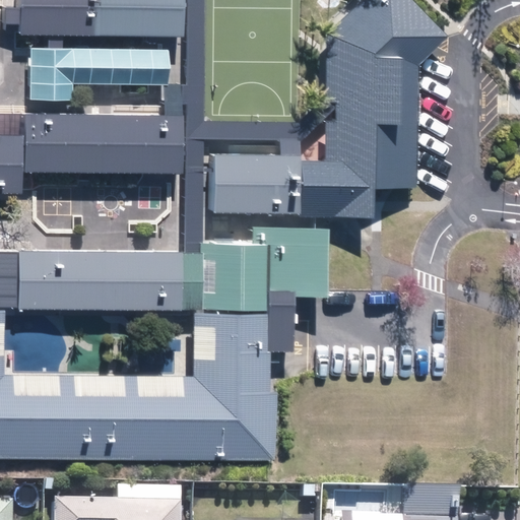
[(0,459),(279,463),(281,303),(329,303),(330,228),(412,229),(414,77),(446,44),(397,0),(370,0),(325,49),(324,159),(198,157),(197,250),(196,308),(195,378),(6,375),(7,310),(0,309),(0,459)]
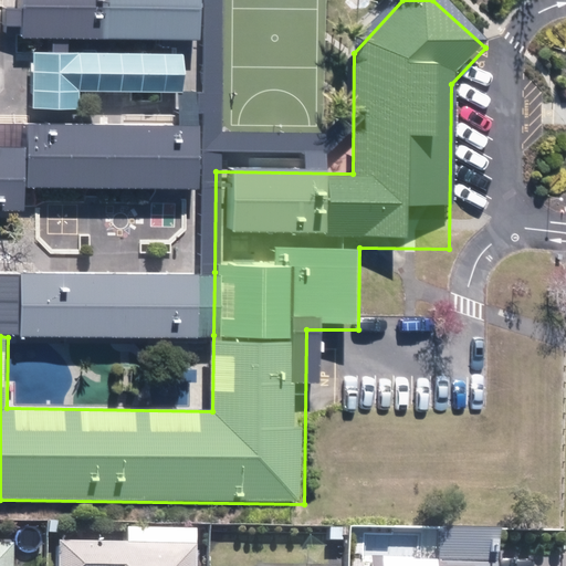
[(202,41),(201,0),(23,0),(23,10),(7,10),(7,25),(22,25),(22,40),(202,41)]
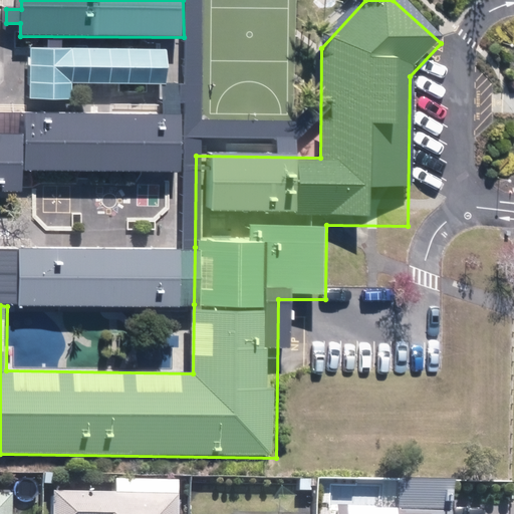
[(0,133),(0,192),(22,193),(22,171),(180,172),(181,115),(25,113),(25,133),(0,133)]
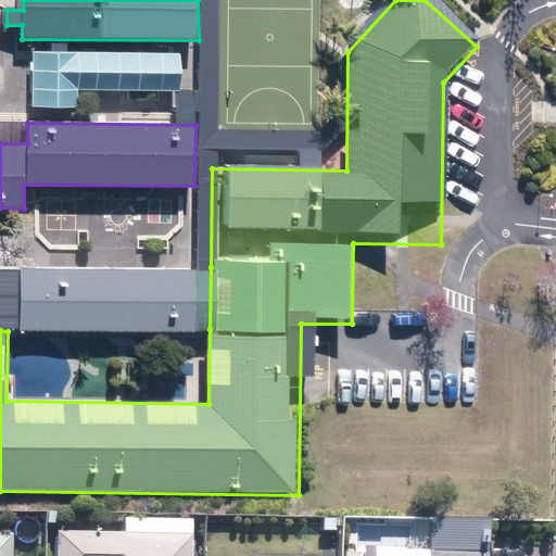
[(211,267),(0,266),(0,327),(210,329),(211,267)]
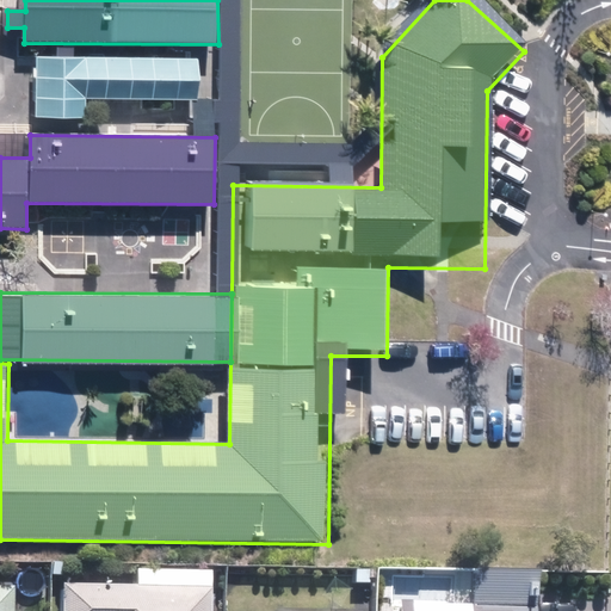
[(214,610),(215,587),(67,582),(66,610),(214,610)]
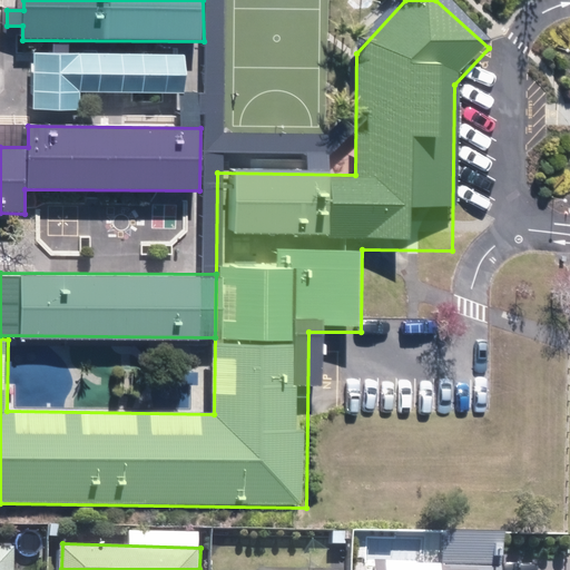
[(0,569),(13,569),(15,547),(0,546),(0,569)]
